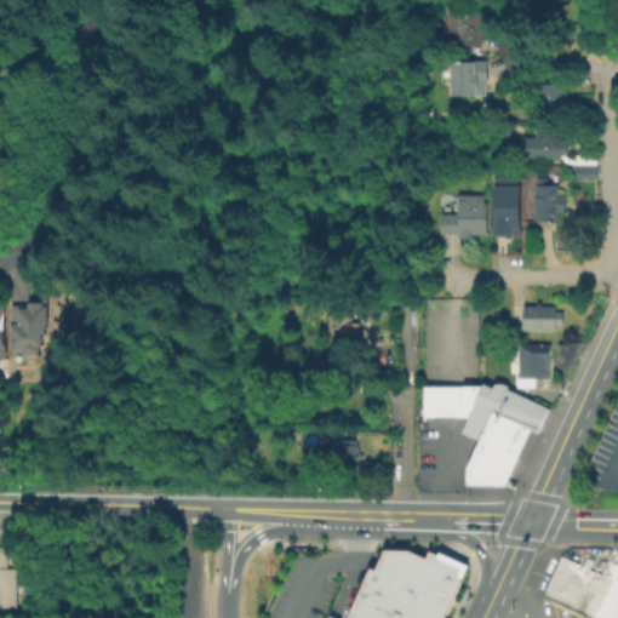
[(484,32),(482,50),(451,49),(451,16),(486,17),(485,32),(484,32)]
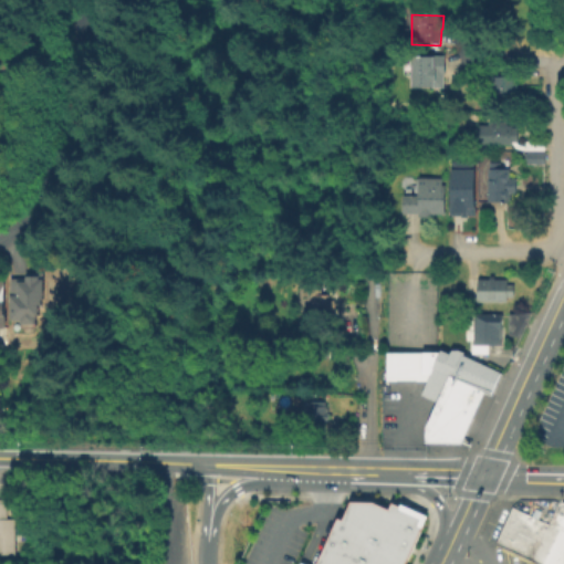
[(444,80),(444,91),(411,91),(411,80),(408,80),(408,60),(446,59),(446,80),(444,80)]
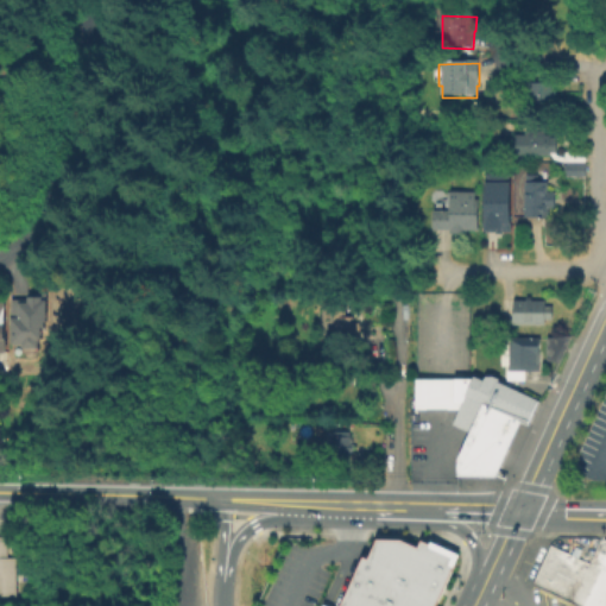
[(560,84),(560,109),(544,109),(545,118),(535,118),(535,109),(526,109),(528,84),(560,84)]
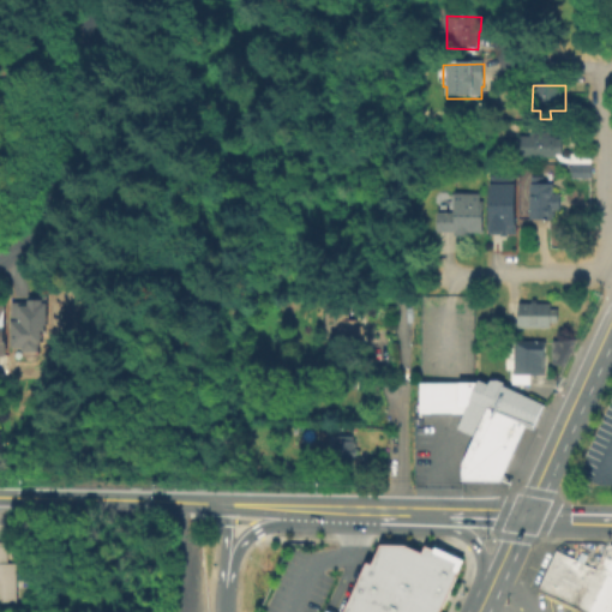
[(553,133),(553,138),(558,138),(558,139),(564,139),(564,156),(558,156),(558,157),(547,159),(535,159),(537,157),(523,157),(523,138),(533,138),(533,133),(553,133)]
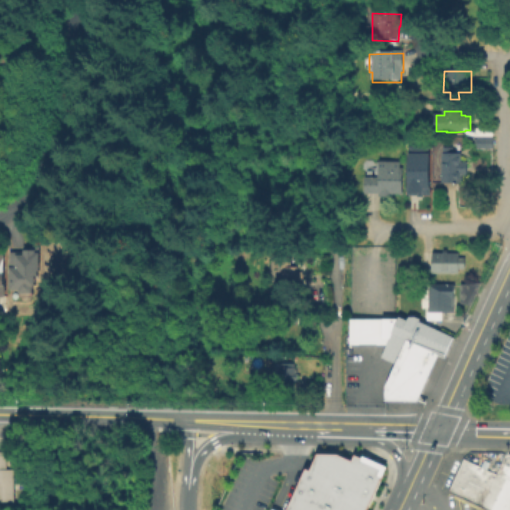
[(493,138),(475,139),(475,130),(493,130),(493,138)]
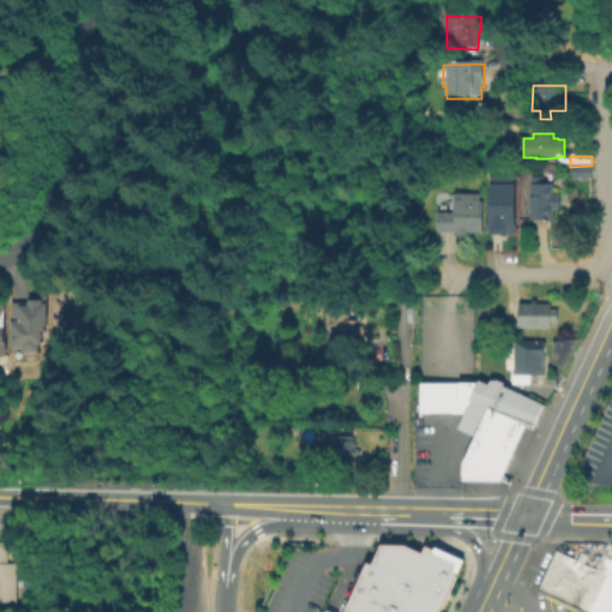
[(591,172),(591,186),(571,185),(571,172),(591,172)]
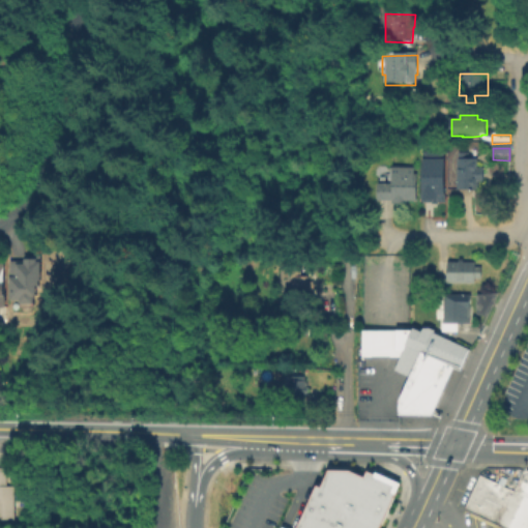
[(422,152),(422,159),(421,159),(421,203),(431,203),(431,204),(437,204),(437,203),(444,204),(444,159),(444,152),(422,152)]
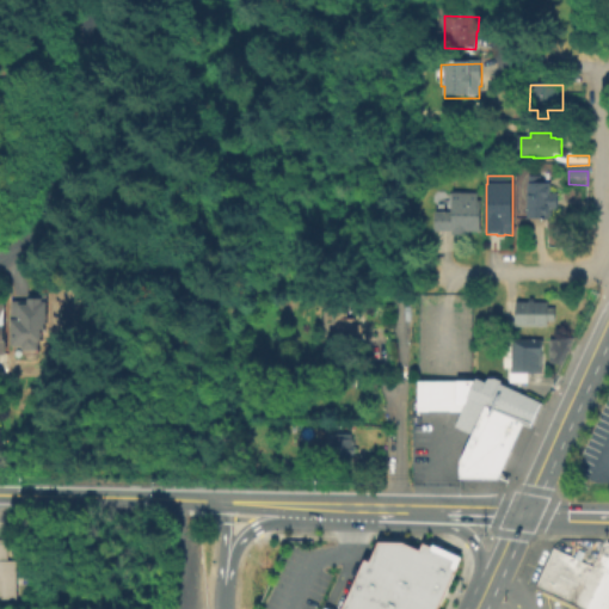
[(558,197),(558,213),(554,211),(554,219),(552,220),(552,221),(528,221),(528,214),(524,214),(524,208),(528,208),(528,186),(529,186),(529,179),(542,179),(541,185),(552,185),(552,197),(558,197)]
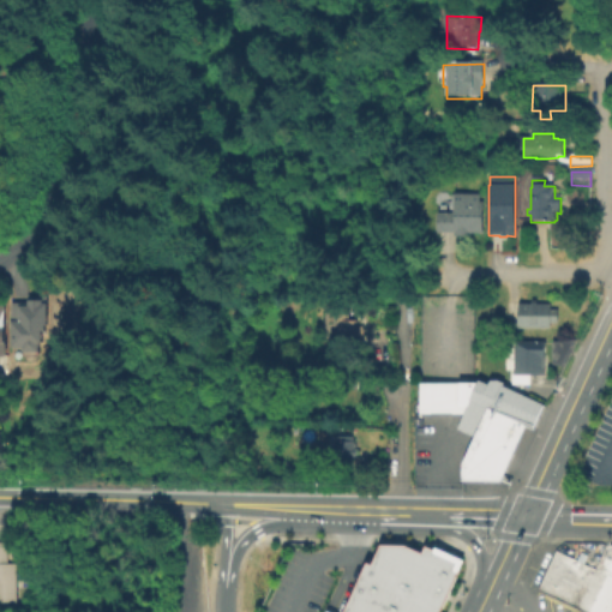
[(485,203),(485,235),(469,234),(471,238),(468,239),(442,238),(442,234),(439,234),(438,215),(455,215),(454,198),(474,197),(474,203),(485,203)]
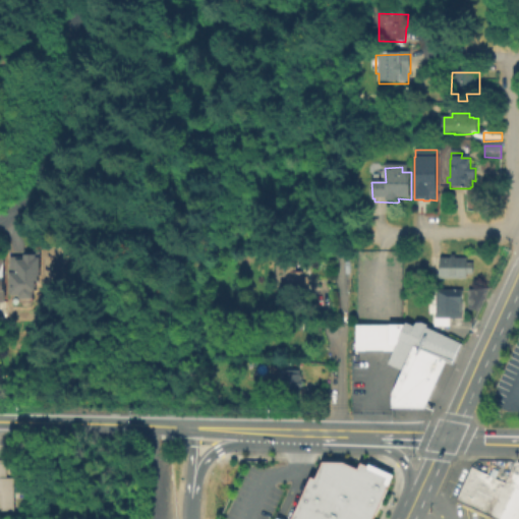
[(39,257),(39,282),(36,282),(36,293),(32,293),(32,298),(18,298),(18,295),(8,295),(8,257),(23,257),(23,250),(27,250),(27,254),(35,254),(35,257),(39,257)]
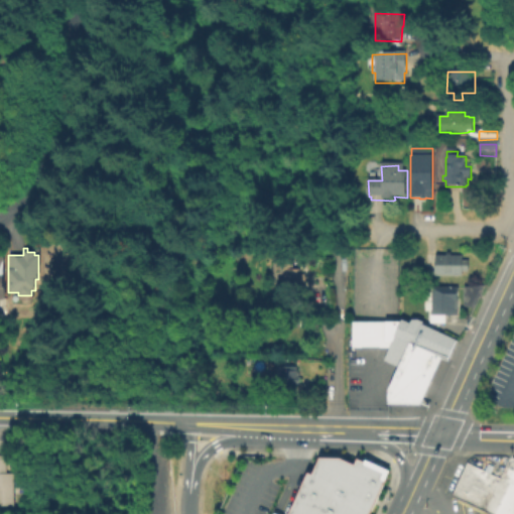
[(453,255),(453,258),(464,258),(465,262),(470,262),(470,273),(464,273),(464,277),(436,277),(437,258),(448,258),(447,255),(453,255)]
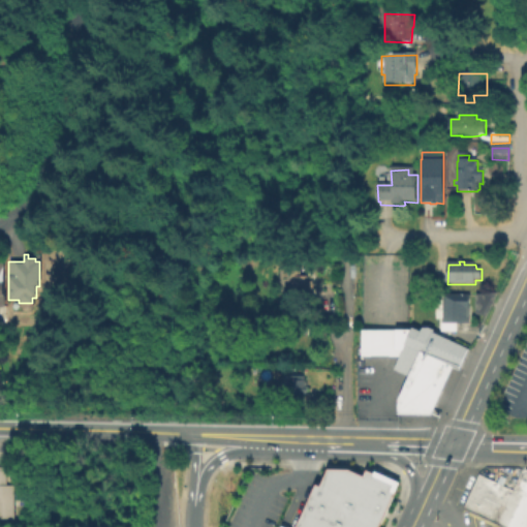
[(300,267),(300,277),(308,277),(309,291),(289,291),(289,267),(300,267)]
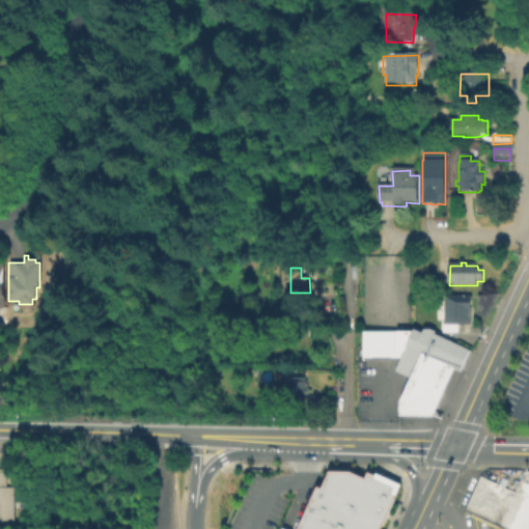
[(469,296),(443,296),(443,324),(469,324),(469,296)]
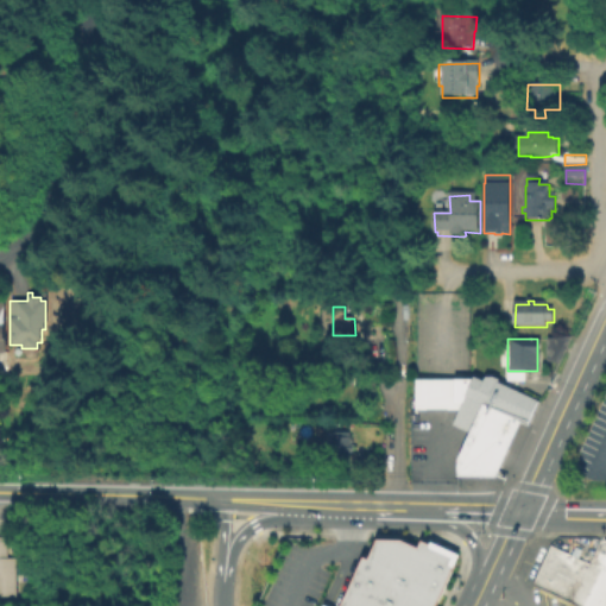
[(492,376),(499,378),(498,382),(541,402),(530,425),(521,421),(496,477),(455,477),(455,460),(468,433),(452,424),(459,409),(415,409),(415,379),(472,379),(473,376),(484,380),(485,377),(492,376)]
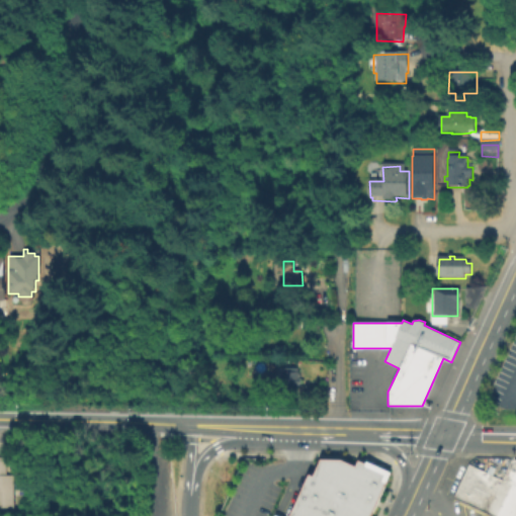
[(299,388),(299,393),(281,393),(281,372),(282,372),(283,369),(292,369),(292,373),(299,373),(299,379),(303,379),(303,388),(299,388)]
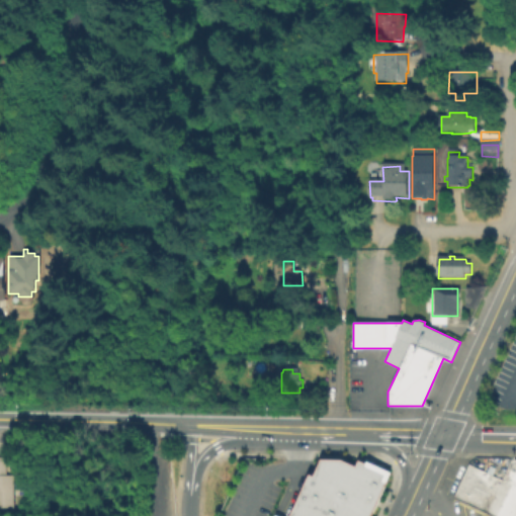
[(13,476),(6,477),(5,457),(0,457),(0,508),(13,508),(13,476)]
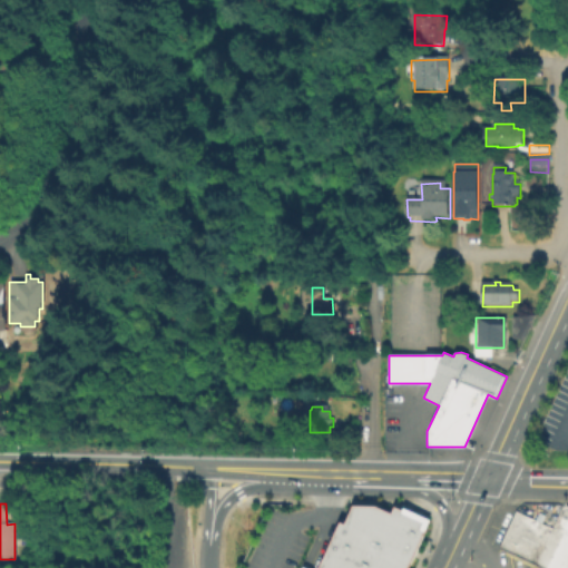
[(375,506),(391,512),(394,506),(403,510),(404,507),(434,520),(411,567),(303,567),(317,567),(339,521),(345,524),(353,506),(375,506)]
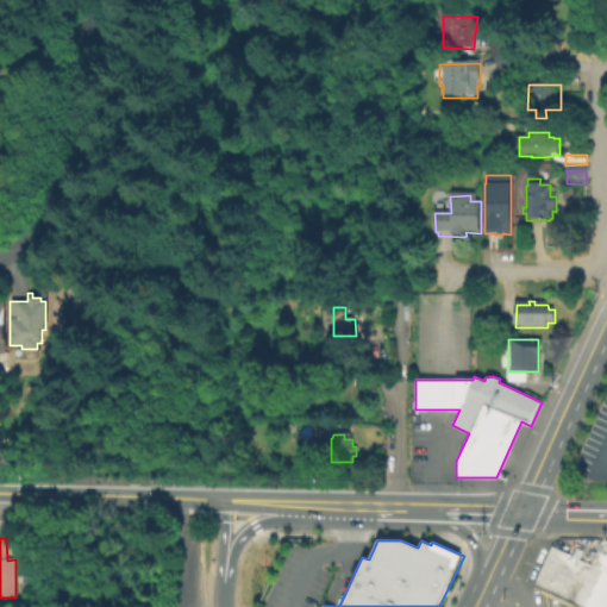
[(601,542),(606,542),(606,606),(576,606),(532,587),(550,546),(571,556),(575,548),(594,556),(601,542)]
